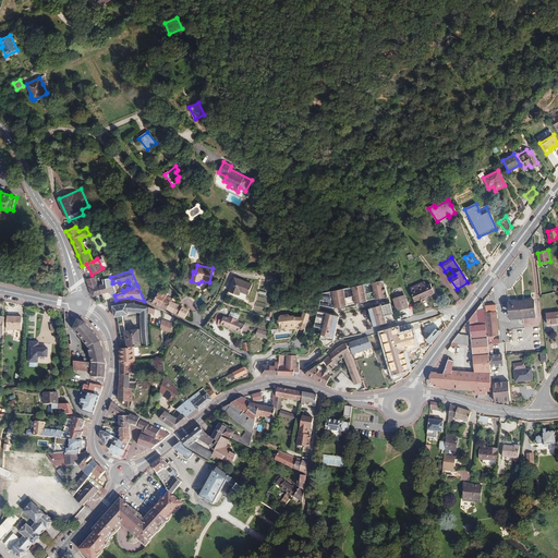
[(102,294),(99,286),(98,286),(95,276),(86,279),(91,290),(93,296),(102,294)]
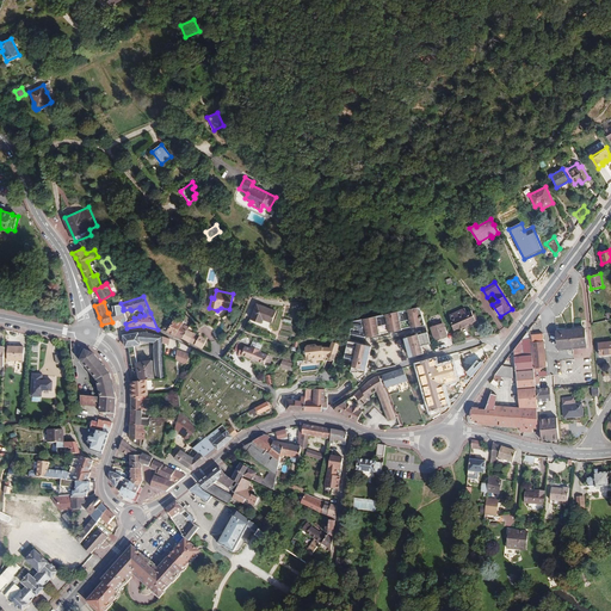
[(302,319),(303,303),(292,302),(291,318),(302,319)]
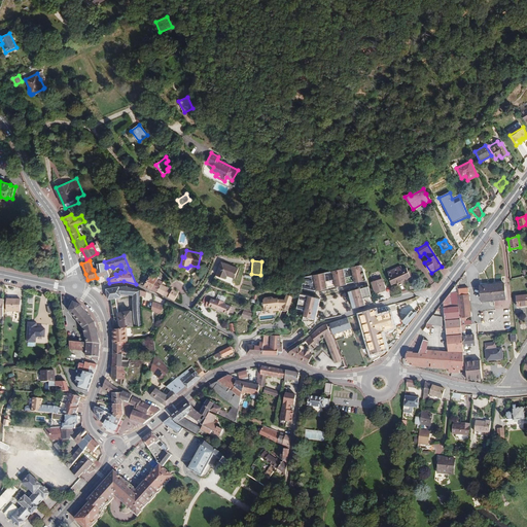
[(238,269),(221,262),(216,275),(225,279),(227,276),(234,279),(238,269)]
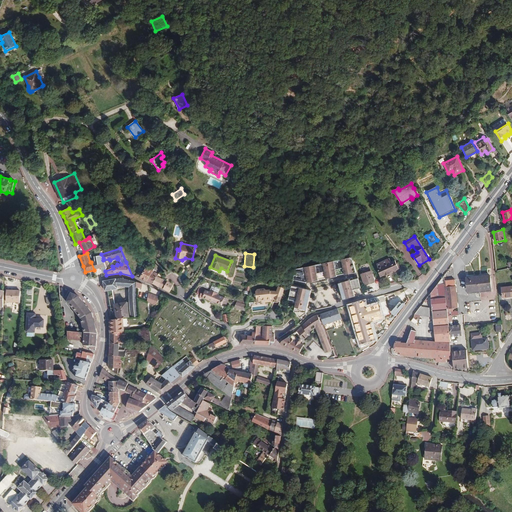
[(328,278),(356,272),(352,257),(294,271),(292,281),(305,284),(328,278)]
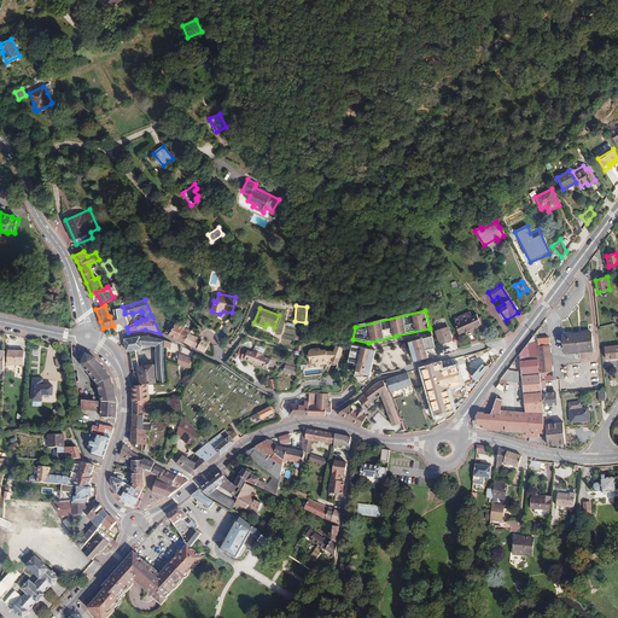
[(124,314),(124,312),(110,316),(114,326),(128,322),(127,319),(126,315),(124,314)]
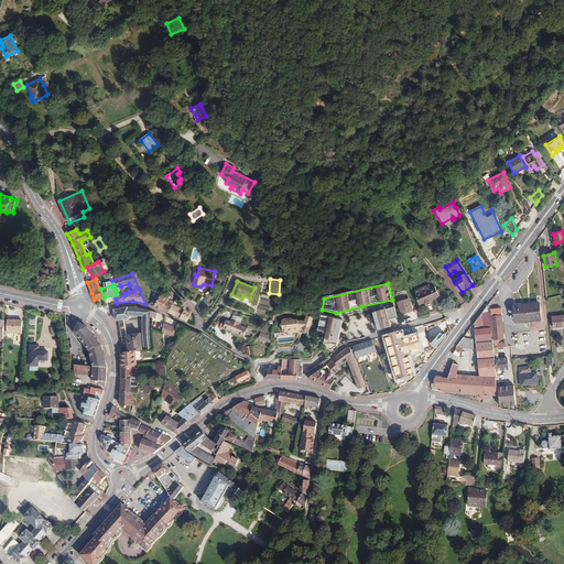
[(420,305),(440,296),(436,290),(435,286),(431,289),(429,284),(414,291),(420,305)]
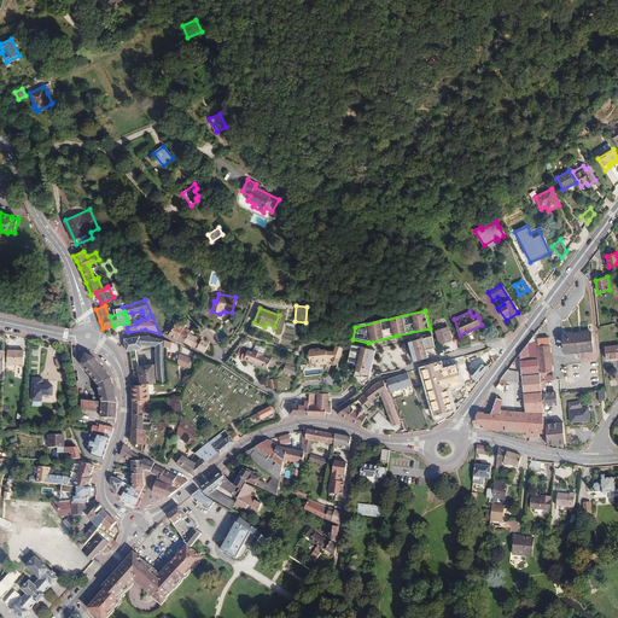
[(178,339),(185,327),(181,326),(176,324),(169,336),(178,339)]
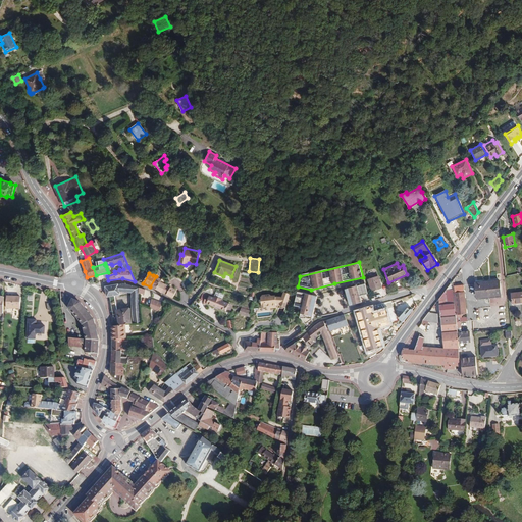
[(155,290),(160,281),(161,279),(156,276),(150,286),(155,290)]
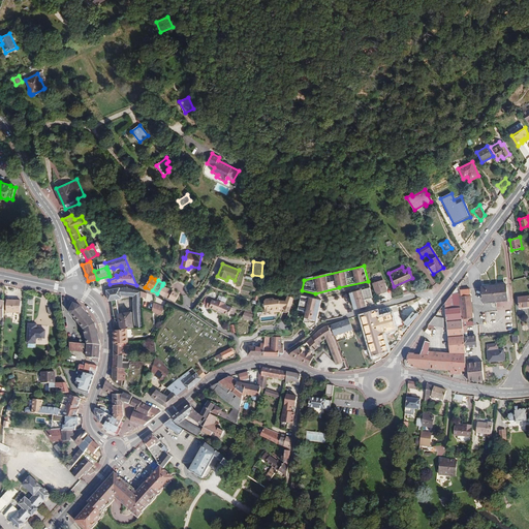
[(373,283),(376,293),(386,290),(383,280),(373,283)]
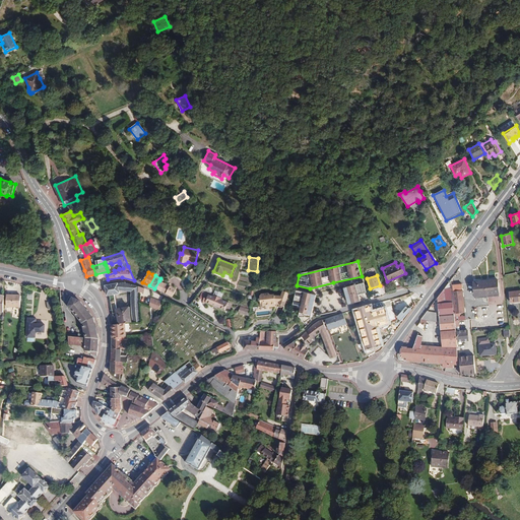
[(499,296),(498,279),(485,280),(488,298),(499,296)]
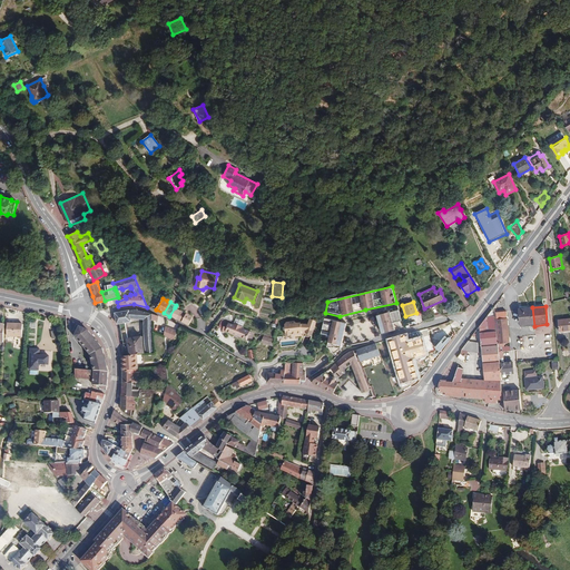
[(177,320),(180,311),(175,307),(169,316),(177,320)]
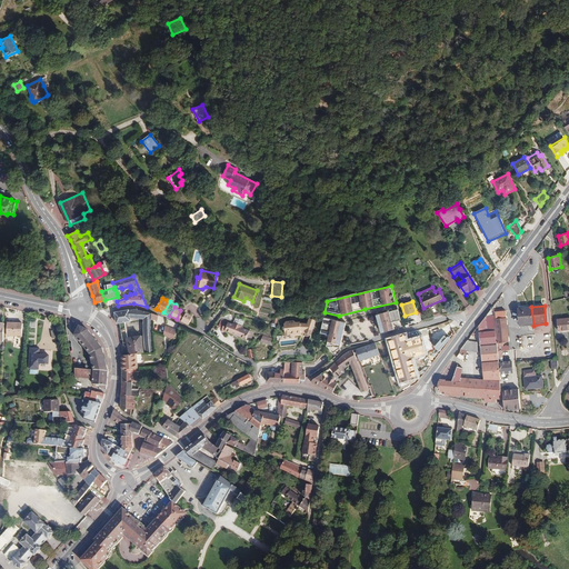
[(500,399),(499,361),(493,307),(476,329),(479,330),(480,341),(482,362),(482,366),(473,366),(473,379),(461,378),(462,369),(457,367),(452,381),(446,380),(446,379),(440,379),(439,391),(445,392),(445,395),(450,396),(465,397),(485,398),(483,401),(487,402),(487,407),(502,411),(501,402),(496,401),(496,399),(500,399)]
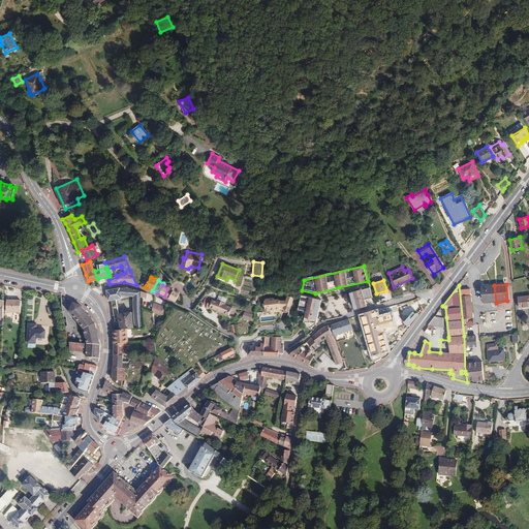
[(496,303),(494,285),(481,286),(484,304),(496,303)]
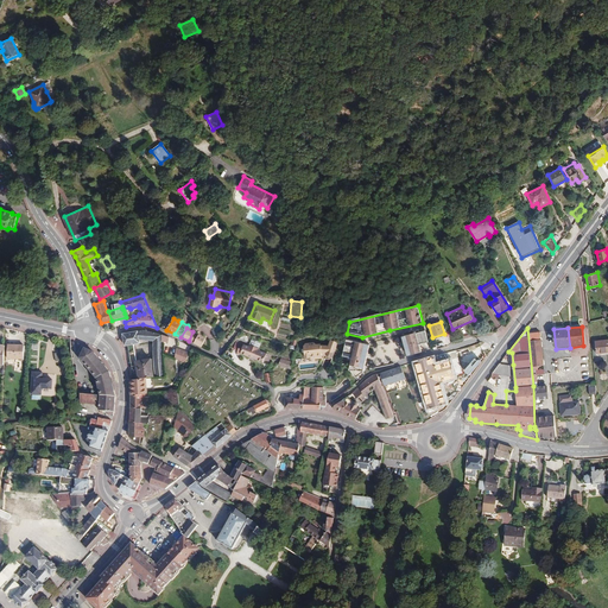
[(163,341),(162,335),(143,330),(124,334),(125,346),(128,346),(134,344),(140,343),(140,341),(153,341),(154,377),(163,377),(163,341)]
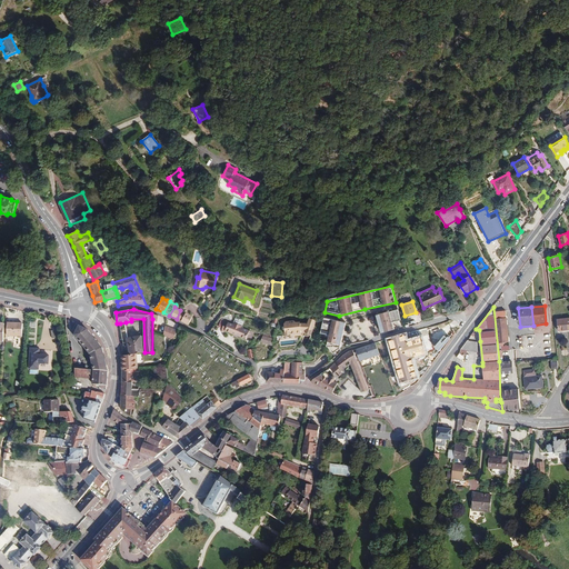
[(396,322),(392,311),(391,309),(376,312),(379,325),(381,333),(395,330),(392,323),(396,322)]
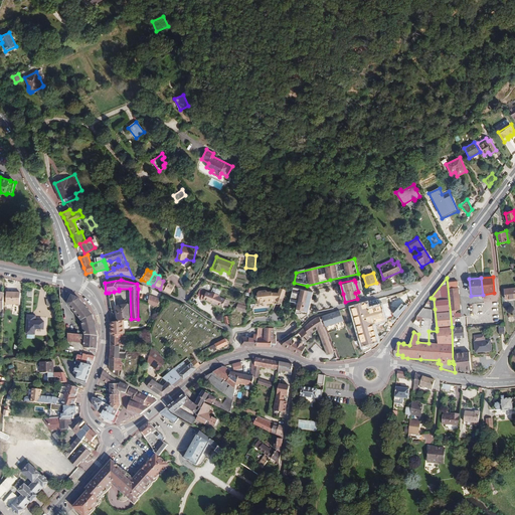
[(170,294),(174,286),(168,283),(168,284),(163,281),(160,289),(170,294)]
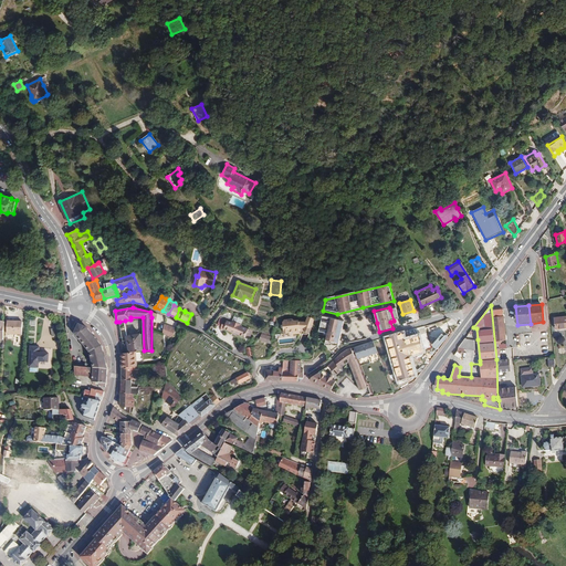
[(399,318),(396,308),(390,310),(394,321),(399,318)]
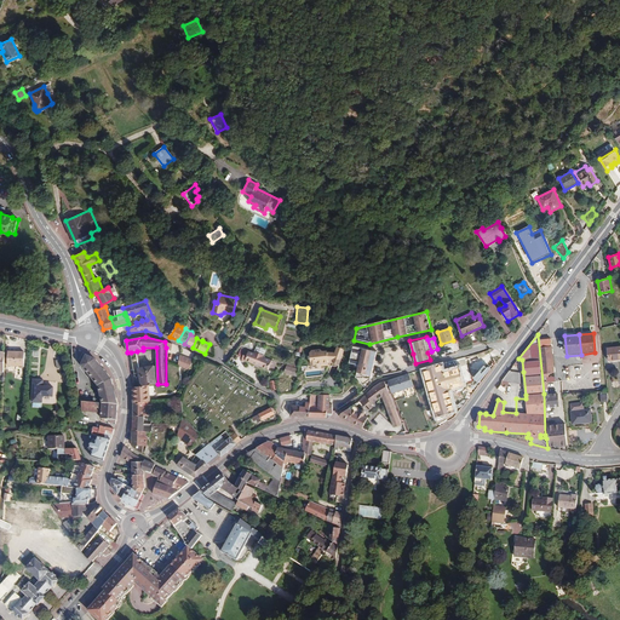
[(540,346),(544,390),(547,389),(546,383),(555,382),(550,339),(539,339),(540,346)]
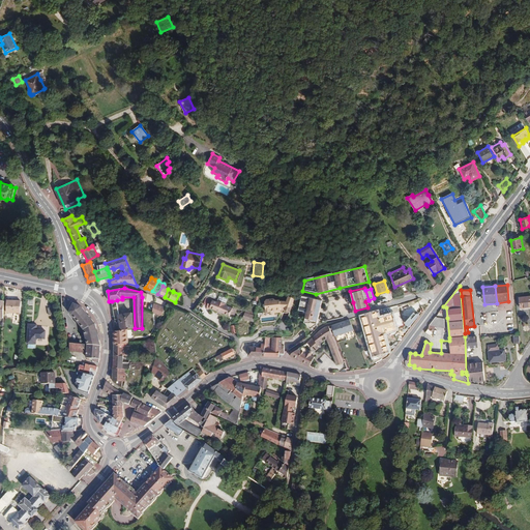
[(217,302),(206,298),(204,304),(207,305),(206,308),(210,310),(210,308),(230,316),(230,314),(234,315),(237,310),(225,304),(227,298),(219,295),(217,302)]
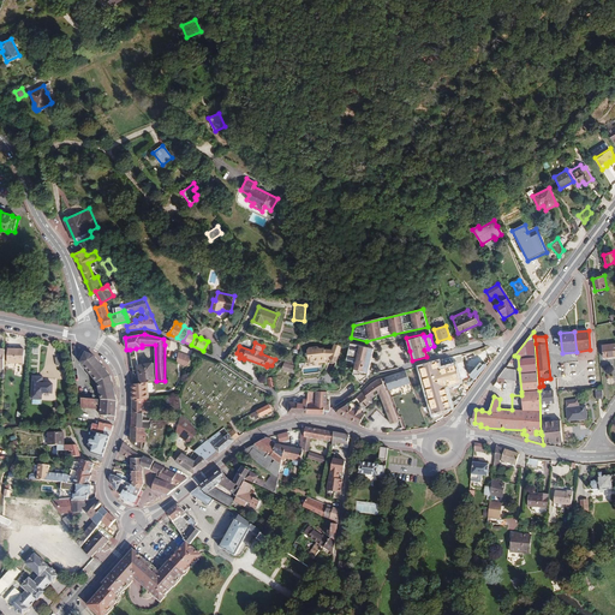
[(614,356),(614,344),(602,345),(603,358),(614,356)]
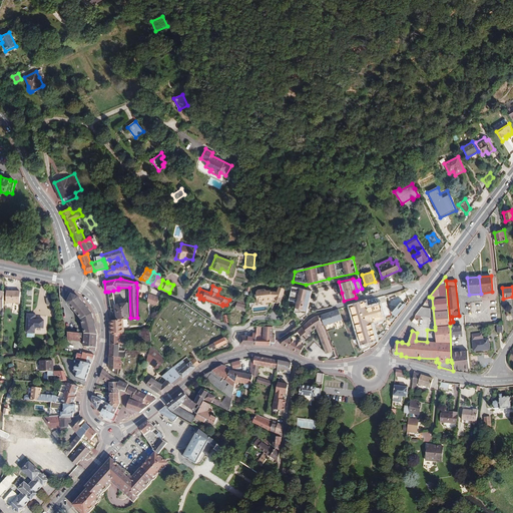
[(281,302),(285,290),(279,288),(278,293),(271,292),(267,293),(267,291),(265,290),(262,291),(261,292),(261,294),(257,294),(258,304),(263,303),(263,302),(268,301),(268,299),(272,299),(276,299),(275,300),(276,301),(280,302),(281,302)]
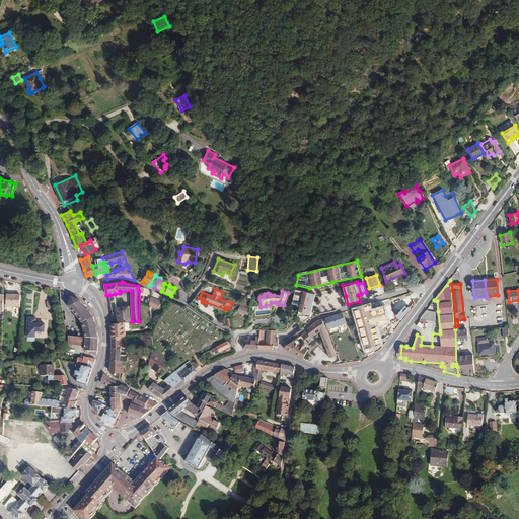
[(312,306),(315,296),(295,291),(291,311),(296,312),(301,318),(310,319),(312,306)]
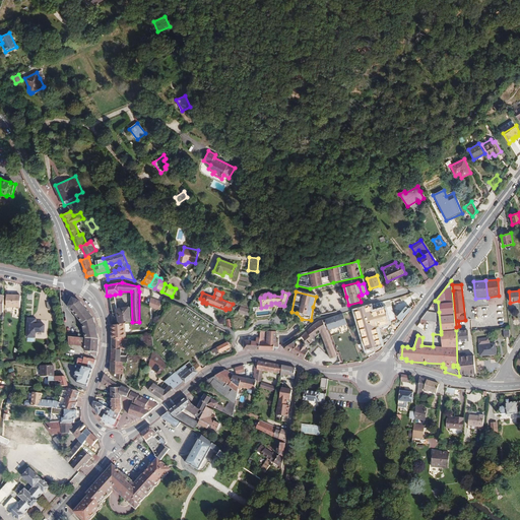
[(7,295),(7,307),(20,308),(20,296),(7,295)]
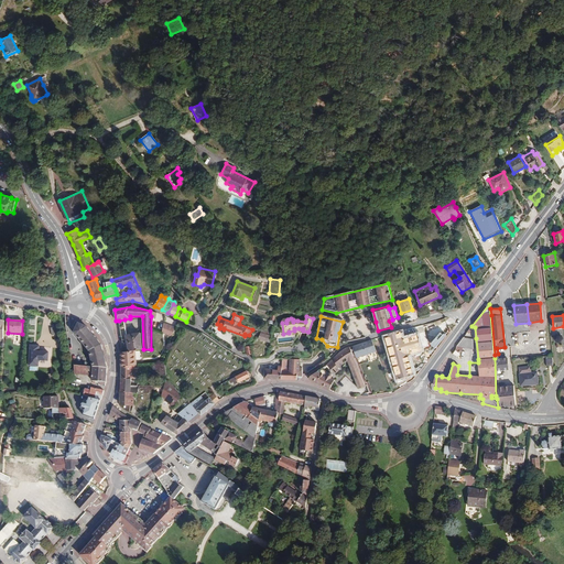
[(127,335),(125,320),(119,321),(125,351),(129,351),(127,335)]
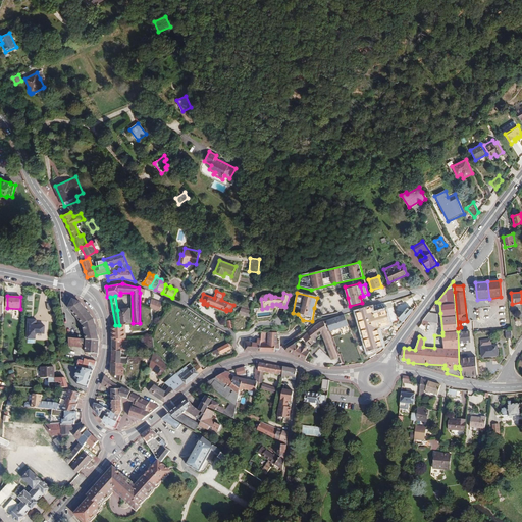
[(95,319),(82,303),(72,298),(68,306),(84,324),(88,340),(100,340),(95,319)]
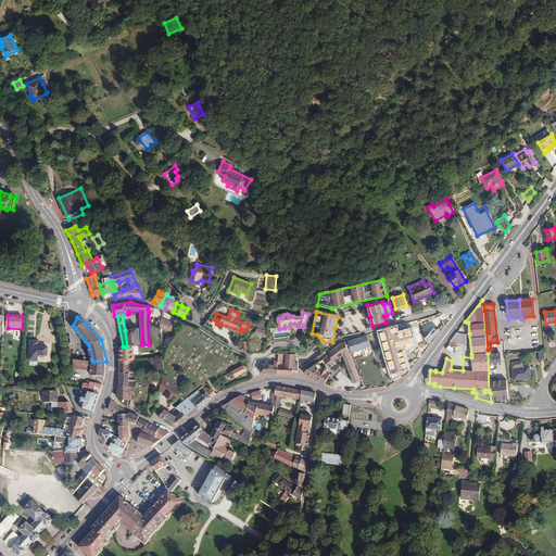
[(169,332),(173,324),(162,318),(160,328),(169,332)]
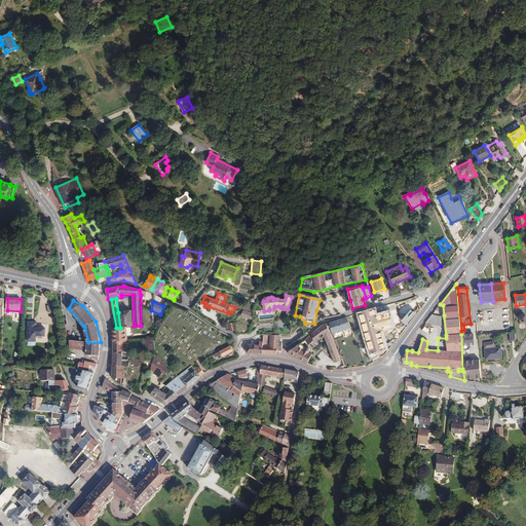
[(395,303),(374,309),(376,315),(389,311),(392,325),(400,323),(395,303)]
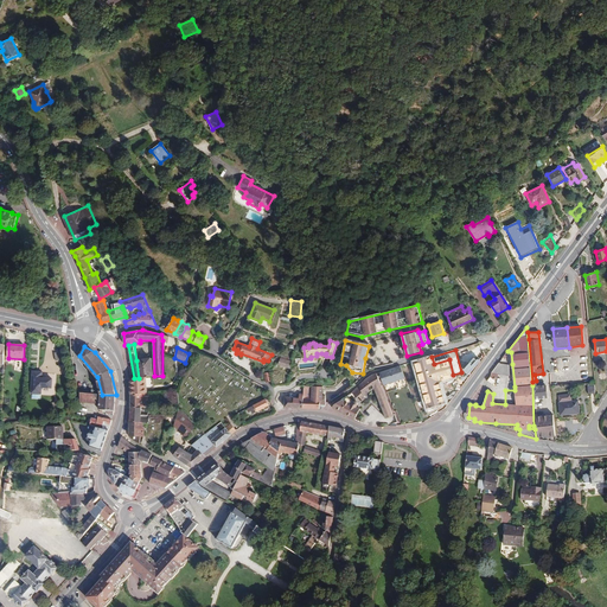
[(291,369),(293,359),(287,357),(288,357),(282,355),(279,365),(291,369)]
